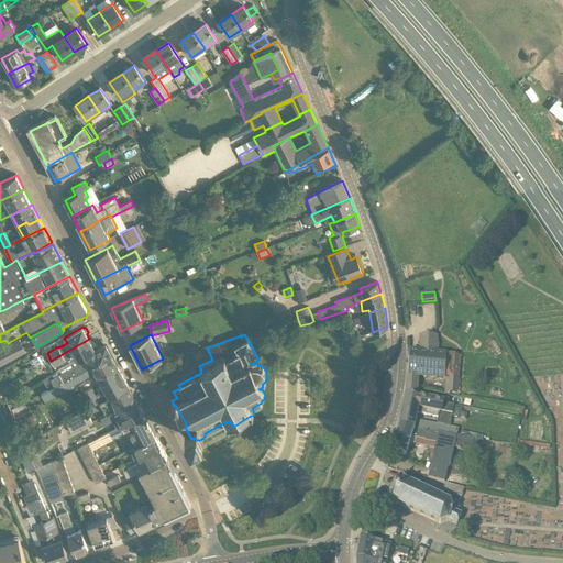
[(419,378),(446,382),(448,353),(439,353),(439,335),(419,335),(419,353),(410,352),(408,376),(407,376),(407,387),(419,389),(419,378)]
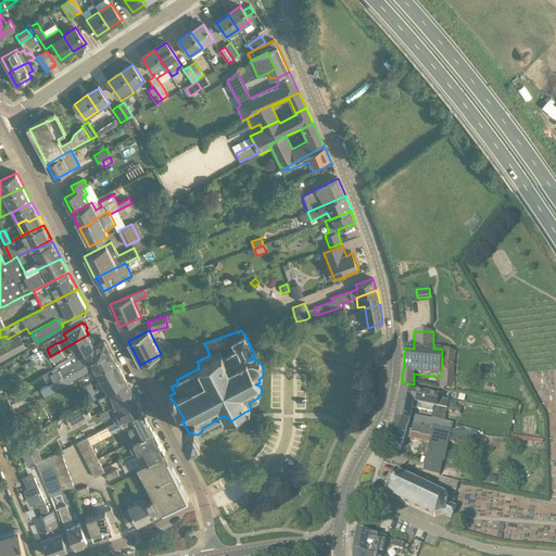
[(76,356),(95,345),(93,344),(95,342),(93,339),(90,338),(88,335),(50,356),(54,363),(65,356),(73,352),(76,356)]
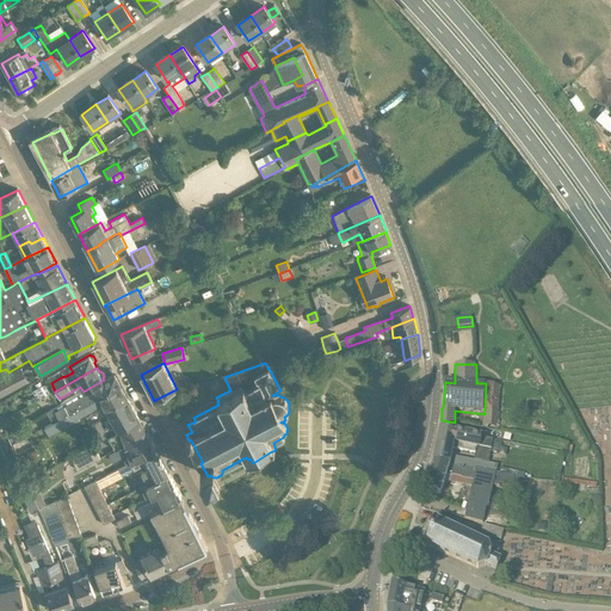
[(22,369),(0,381),(0,397),(29,382),(22,369)]
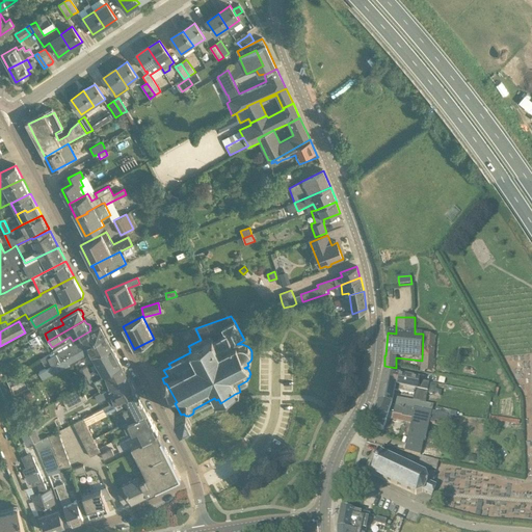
[(46,369),(105,335),(100,325),(90,330),(73,341),(41,358),(46,369)]
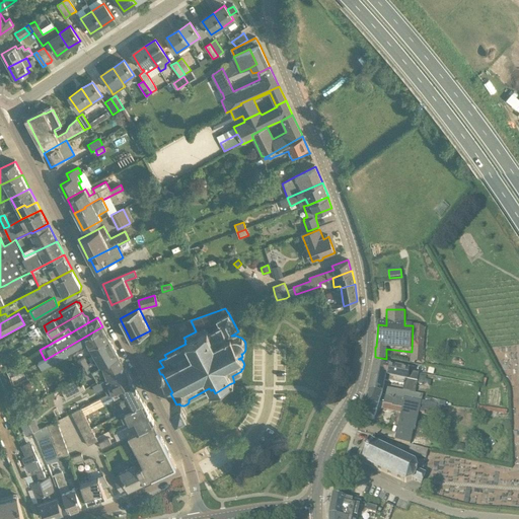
[(40,325),(28,330),(31,339),(44,335),(40,325)]
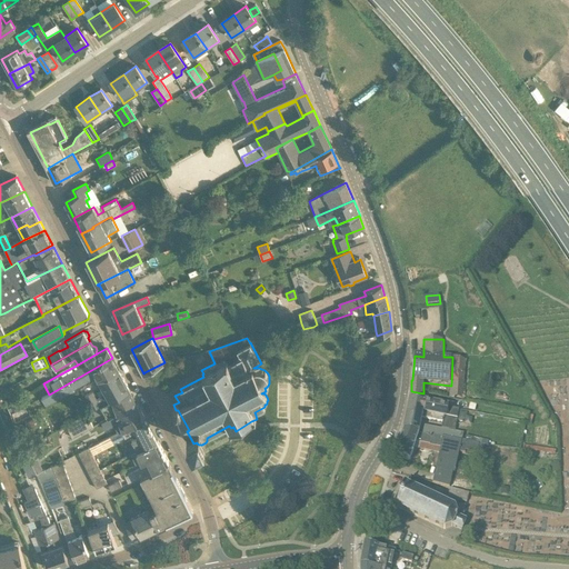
[(98,380),(118,369),(112,358),(49,395),(41,399),(47,407),(76,391),(75,389),(97,377),(98,380)]
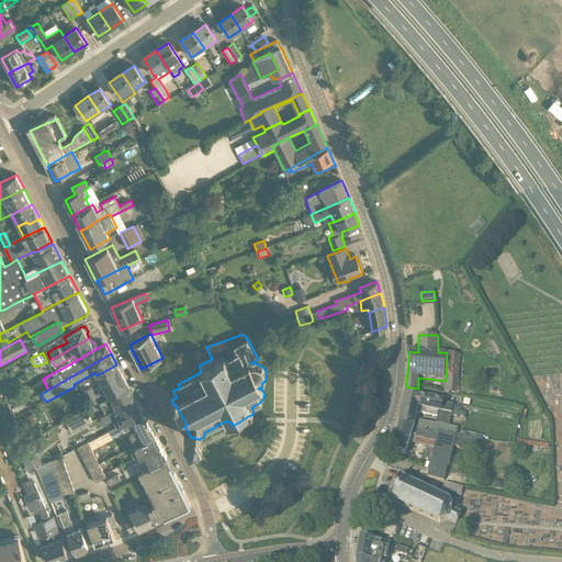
[(100,401),(128,385),(116,364),(97,375),(103,389),(100,390),(101,391),(96,394),(92,386),(82,392),(90,406),(100,401)]
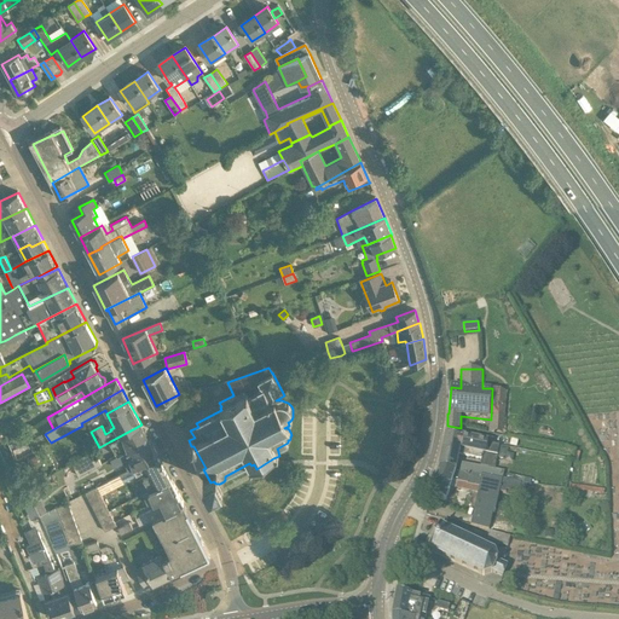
[(490,432),(491,433),(503,433),(504,421),(491,420),(490,432)]
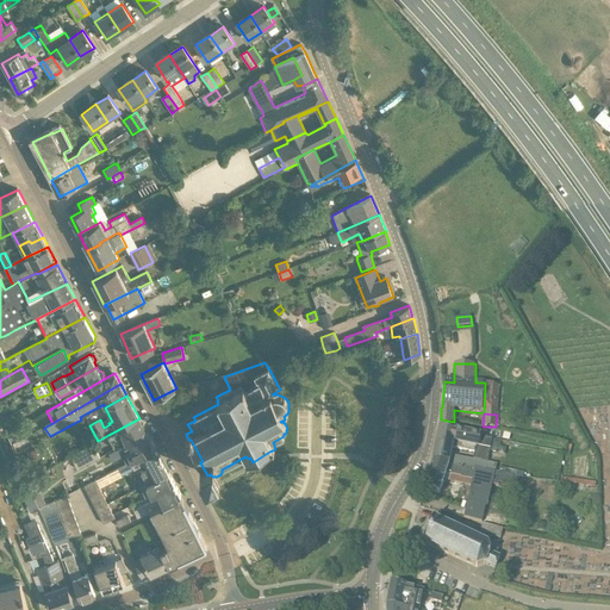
[(125,444),(148,434),(139,418),(109,435),(116,449),(120,447),(125,444)]
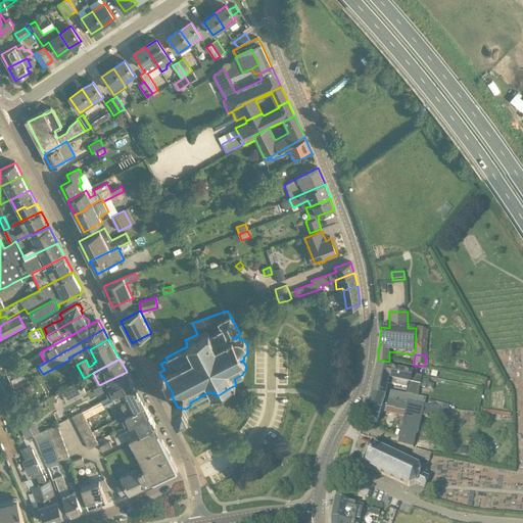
[(389,378),(390,370),(377,368),(372,394),(372,396),(438,408),(425,405),(426,398),(390,391),(390,394),(387,393),(388,384),(407,388),(408,383),(389,378)]
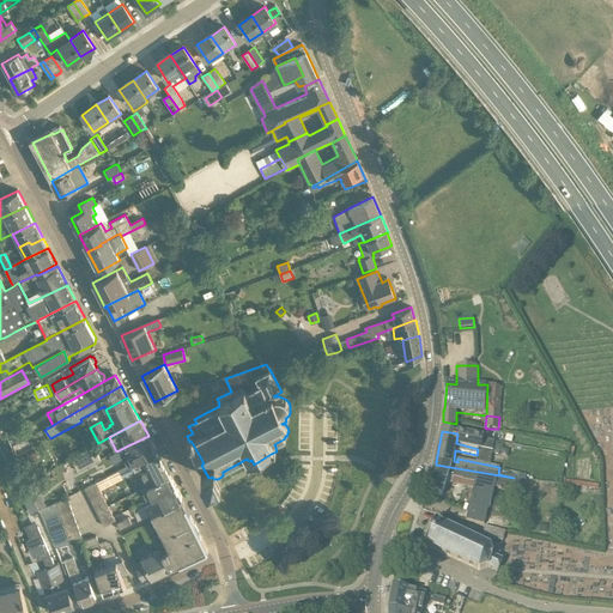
[(496,441),(492,439),(484,438),(484,436),(459,431),(457,434),(456,443),(478,449),(493,451),(495,447),(496,441)]
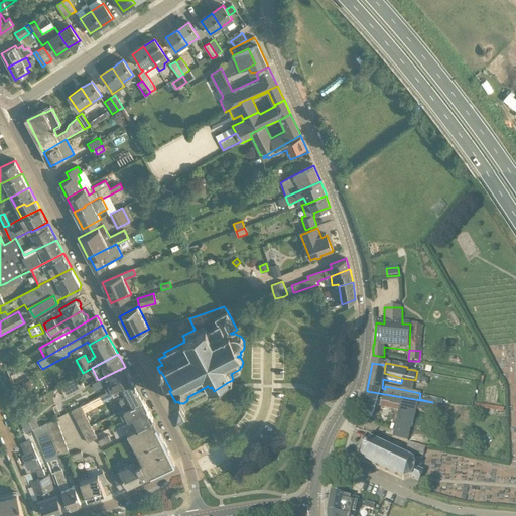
[(111,391),(132,380),(125,367),(106,376),(102,378),(107,393),(111,391)]
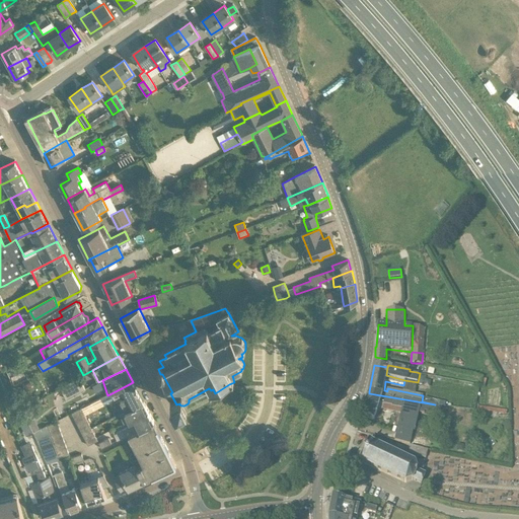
[(15,370),(7,373),(10,378),(17,374),(15,370)]
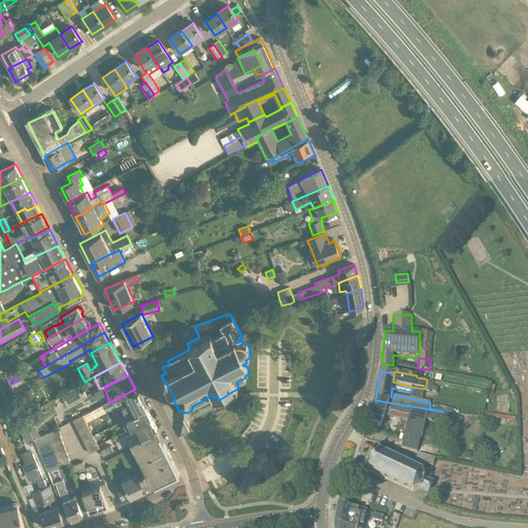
[(430,391),(432,390),(433,387),(433,383),(427,381),(425,390),(430,391)]
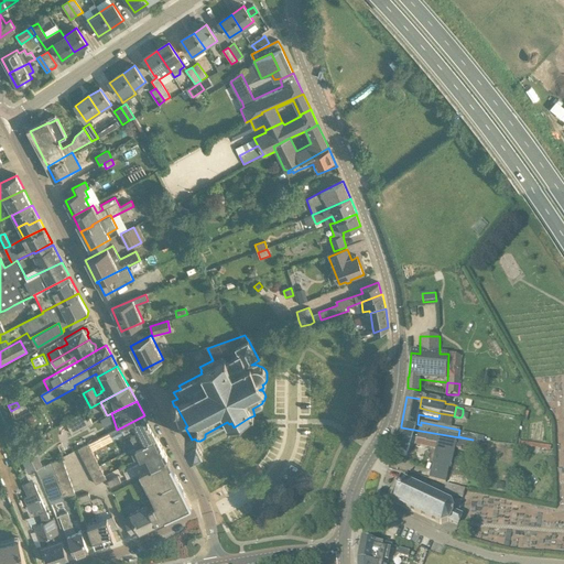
[(72,434),(93,423),(85,411),(65,421),(72,434)]
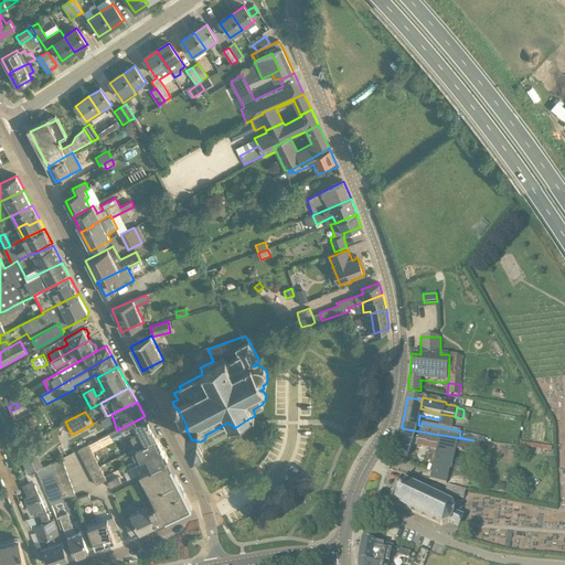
[(137,449),(157,438),(149,423),(145,416),(121,428),(125,435),(135,429),(137,435),(125,440),(130,451),(137,449)]
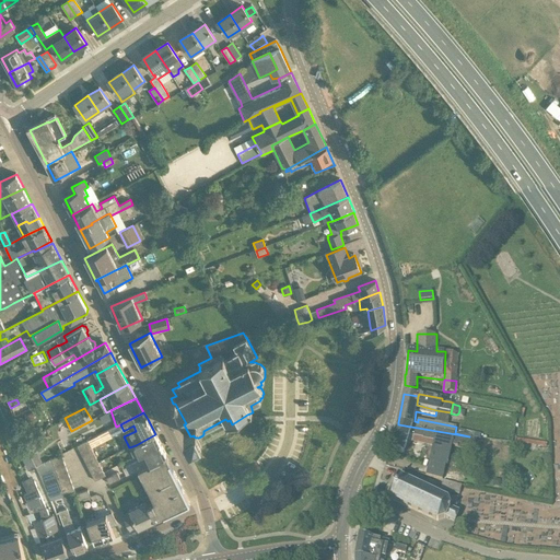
[(85,432),(88,439),(108,431),(106,424),(85,432)]
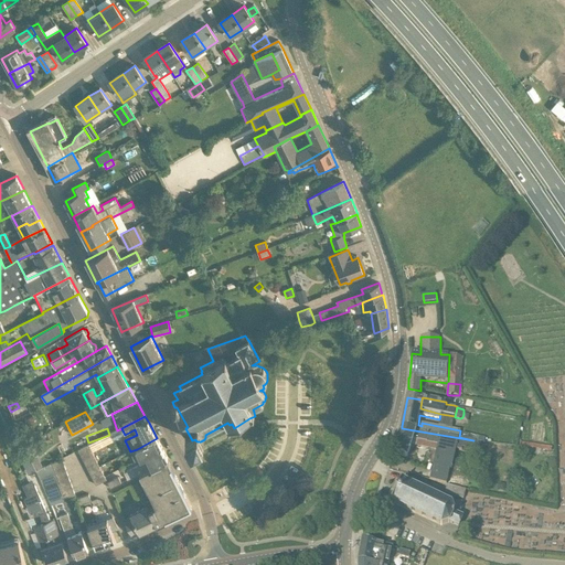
[(476,441),(473,440),(402,428),(393,452),(407,457),(412,445),(415,446),(436,450),(430,480),(447,484),(466,490),(468,482),(462,480),(449,477),(451,468),(452,468),(454,460),(456,448),(462,450),(464,448),(475,450),(476,441)]
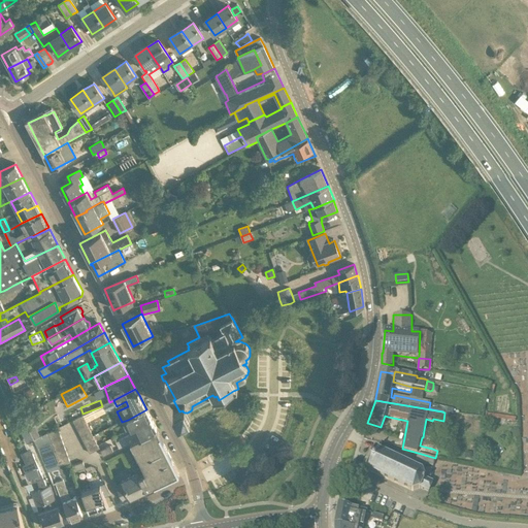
[(131,429),(152,419),(146,409),(128,420),(122,422),(127,431),(131,429)]
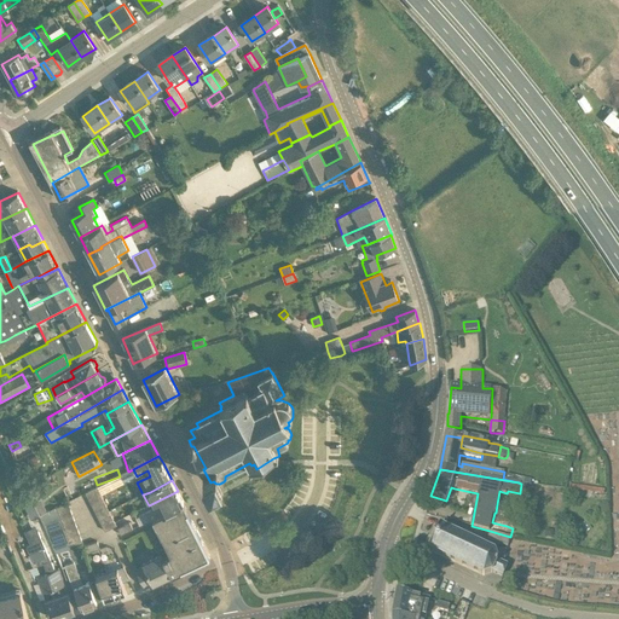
[(86,495),(88,501),(99,495),(97,489),(86,495)]
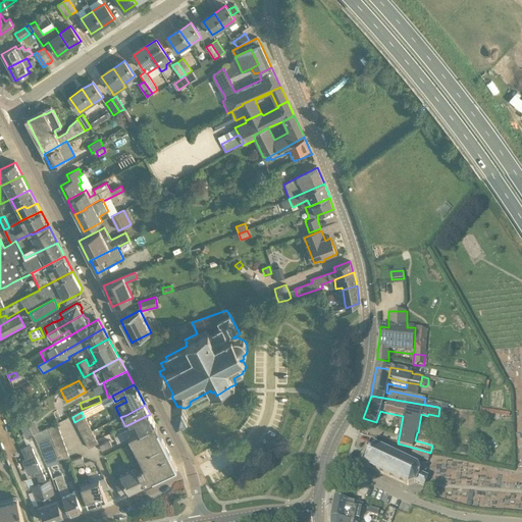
[(129,437),(155,424),(150,414),(129,424),(132,428),(115,436),(118,442),(129,437)]
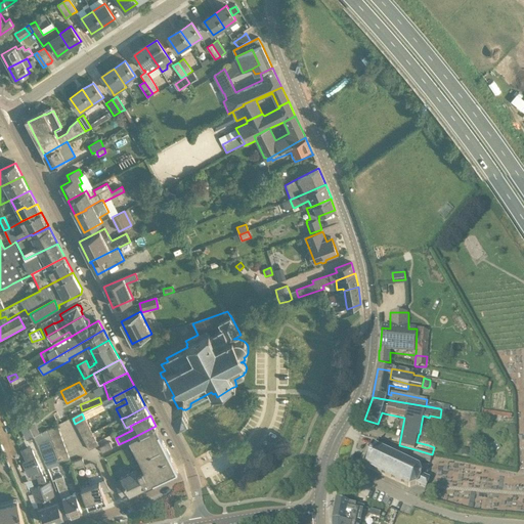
[(75,424),(78,429),(87,424),(84,419),(75,424)]
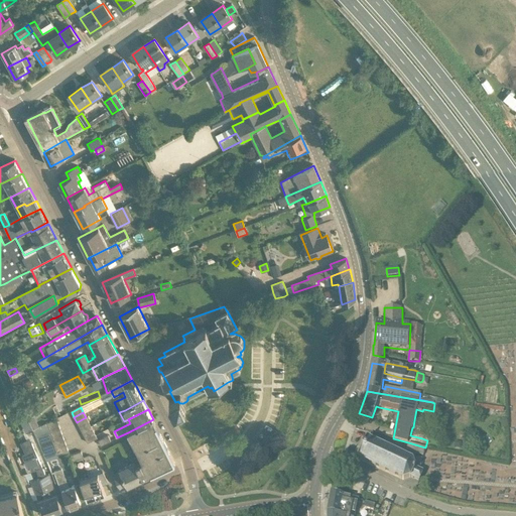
[(32,429),(39,426),(33,415),(27,419),(32,429)]
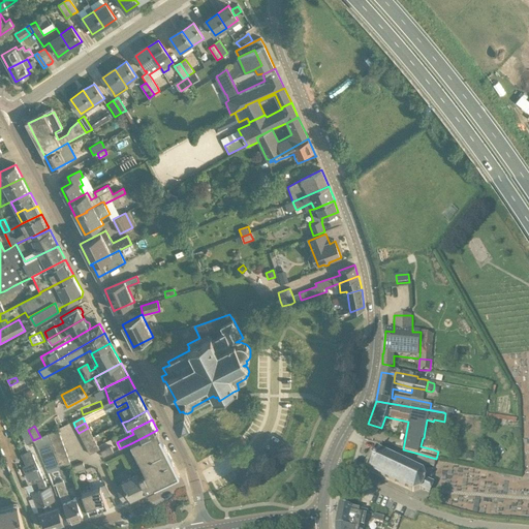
[(79,433),(82,438),(91,434),(88,428),(79,433)]
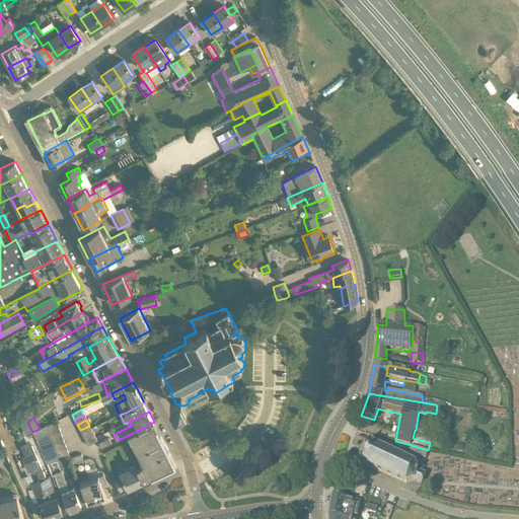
[(137,467),(144,483),(175,467),(176,465),(154,422),(129,435),(136,449),(143,464),(137,467)]
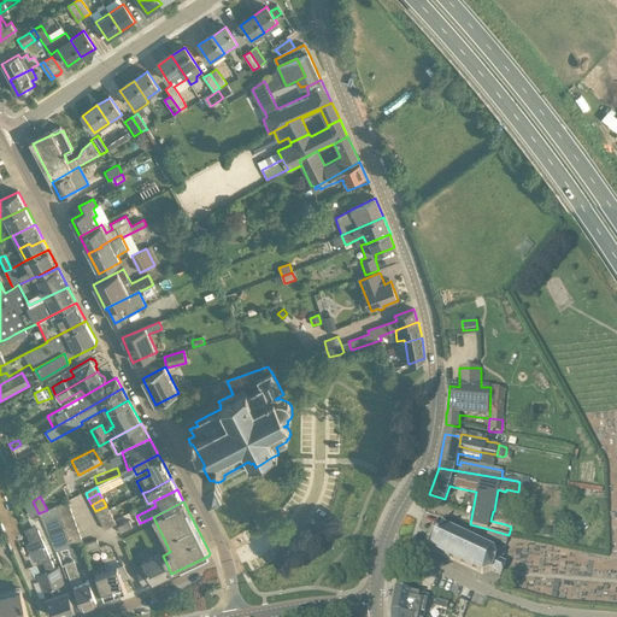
[(56,506),(58,513),(70,509),(68,503),(56,506)]
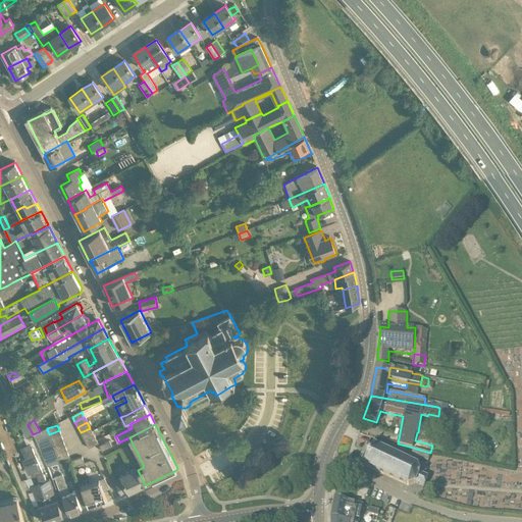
[(40,431),(33,434),(37,444),(51,438),(47,428),(40,431)]
